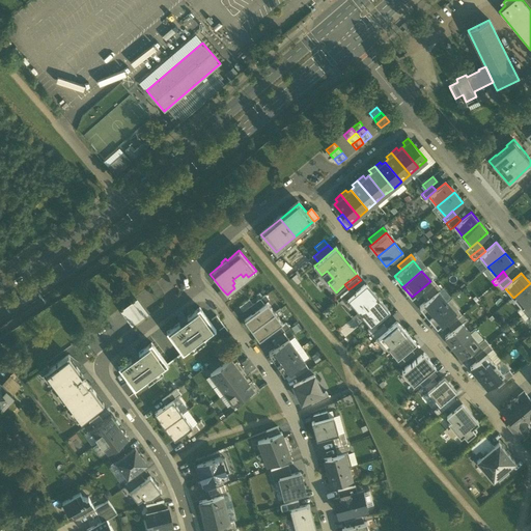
[(422,296),(437,284),(432,280),(430,281),(418,291),(422,296)]
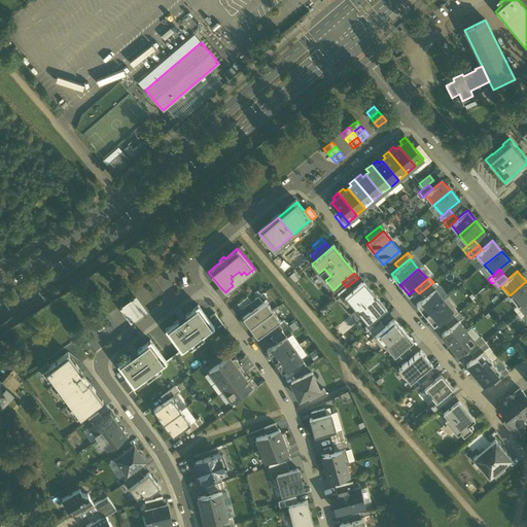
[(375,295),(363,281),(353,290),(345,296),(356,311),(375,295)]
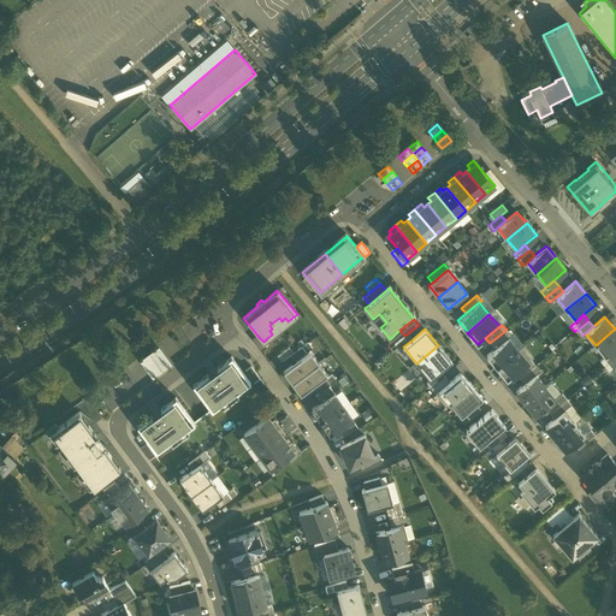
[(615,330),(615,329),(596,345),(605,357),(612,350),(615,347),(615,330)]
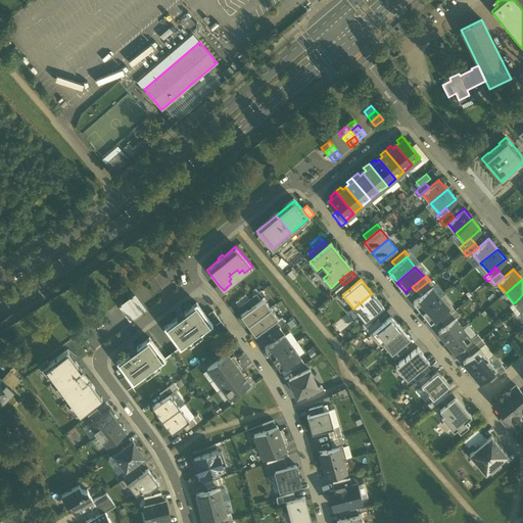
[(416,291),(420,296),(431,287),(433,285),(430,280),(416,291)]
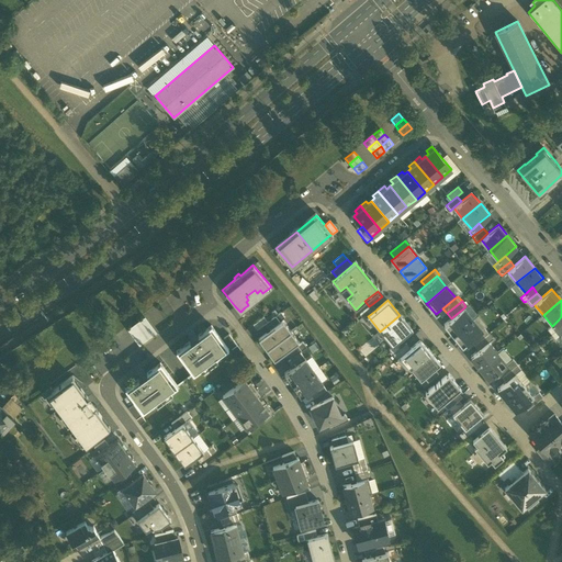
[(369,306),(360,315),(364,319),(368,316),(377,310),(372,304),(369,306)]
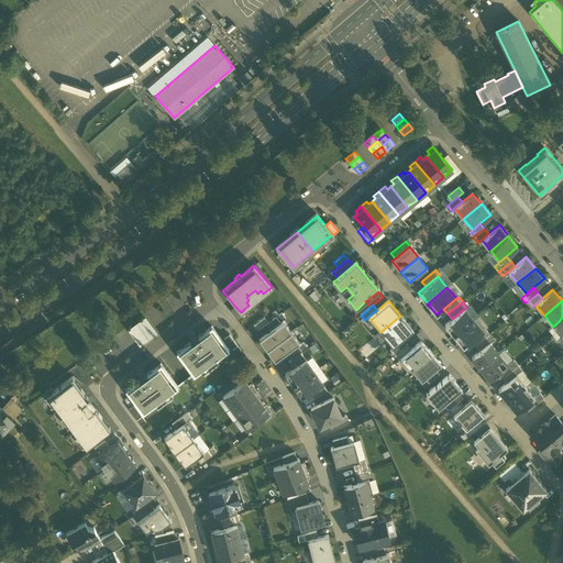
[(241,312),(235,307),(231,310),(239,321),(244,317),(241,312)]
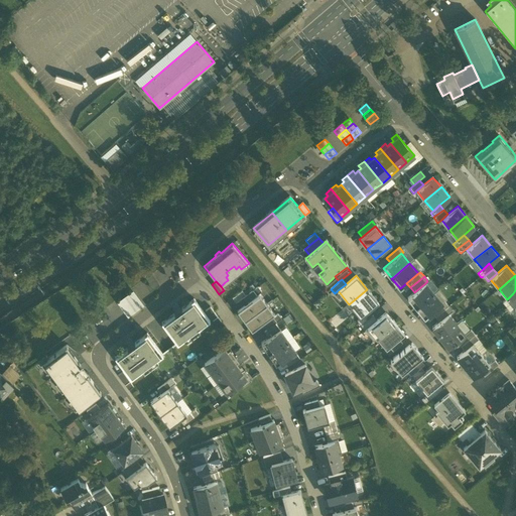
[(434,293),(425,283),(414,292),(408,297),(416,307),(434,293)]
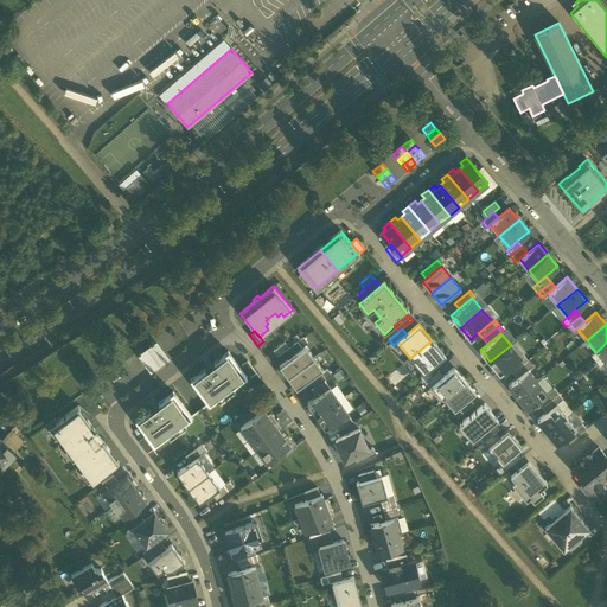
[(289,347),(287,350),(292,357),(306,346),(310,345),(304,337),(289,347)]
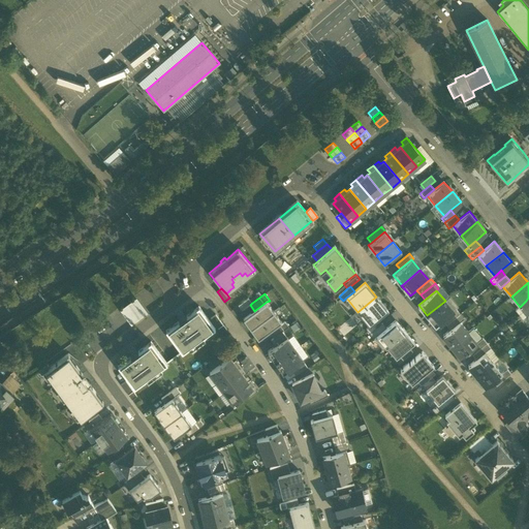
[(135,297),(127,303),(132,309),(141,303),(135,297)]
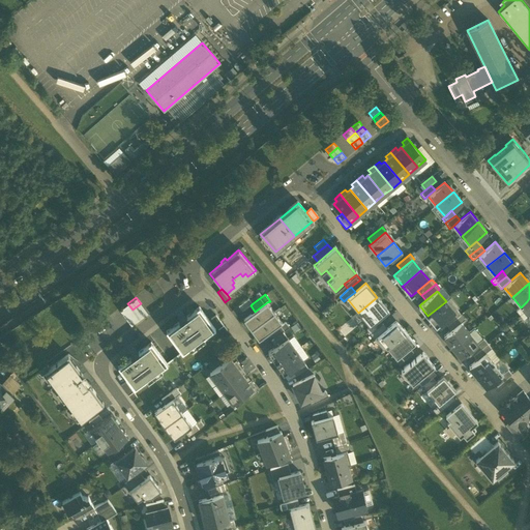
[(377,297),(358,313),(370,326),(379,319),(389,311),(377,297)]
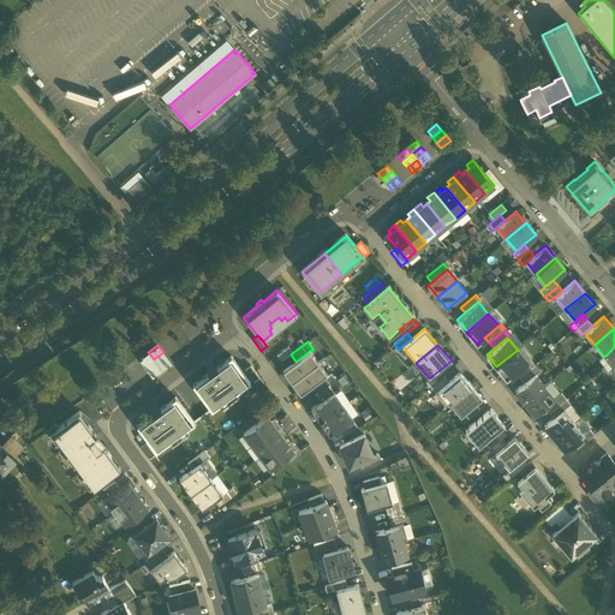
[(293,352),(288,347),(278,354),(281,360),(291,354),(293,352)]
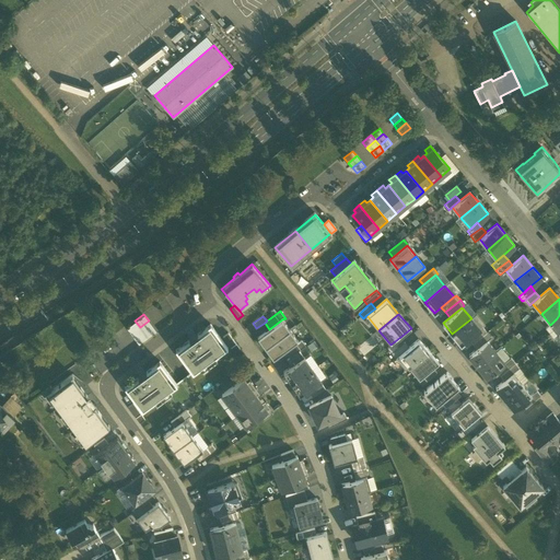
[(471,318),(452,334),(461,345),(468,338),(480,329),(471,318)]
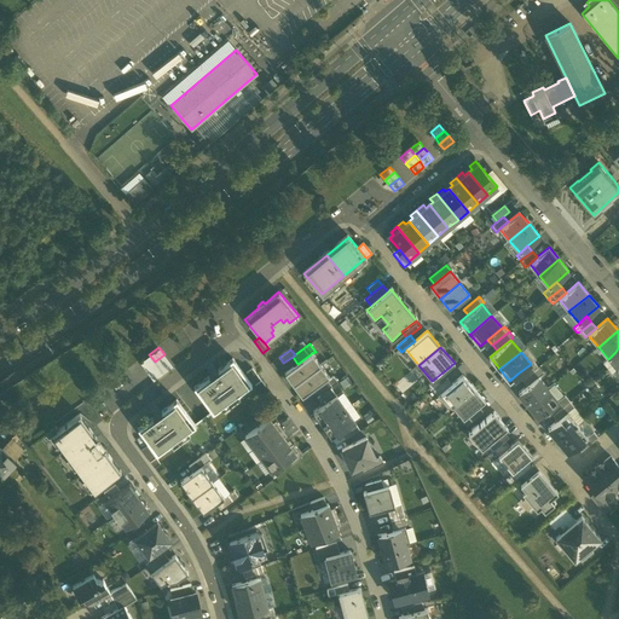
[(608,359),(603,363),(608,369),(618,358),(618,356),(615,352),(608,359)]
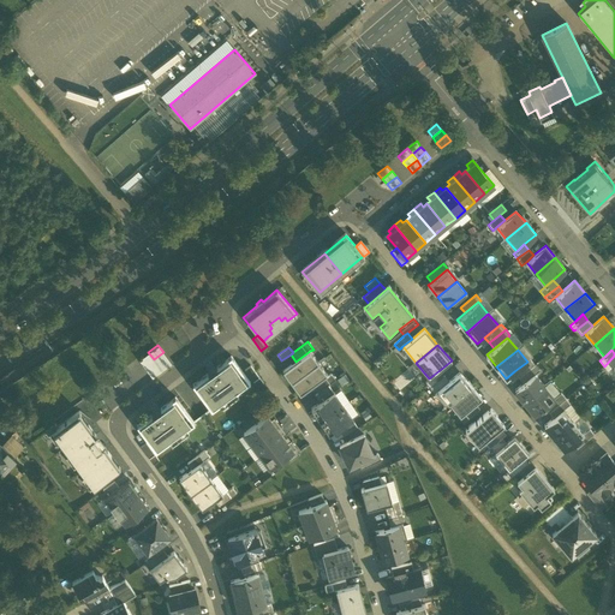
[(318,363),(310,351),(296,362),(284,371),(292,382),(318,363)]
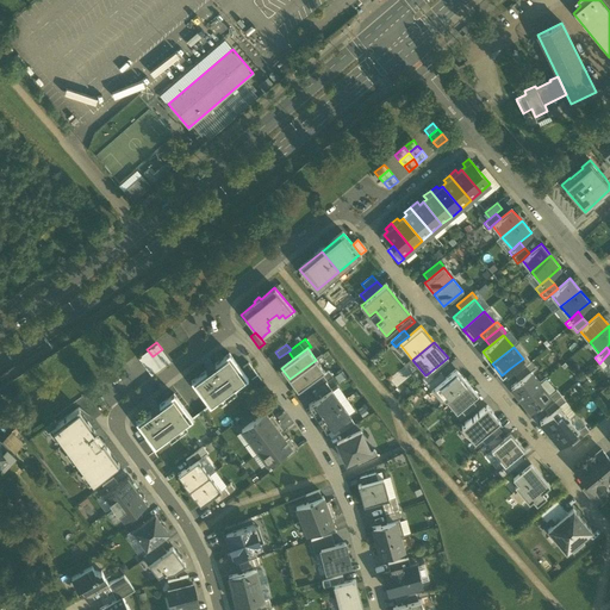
[(147,349),(137,355),(143,363),(153,356),(147,349)]
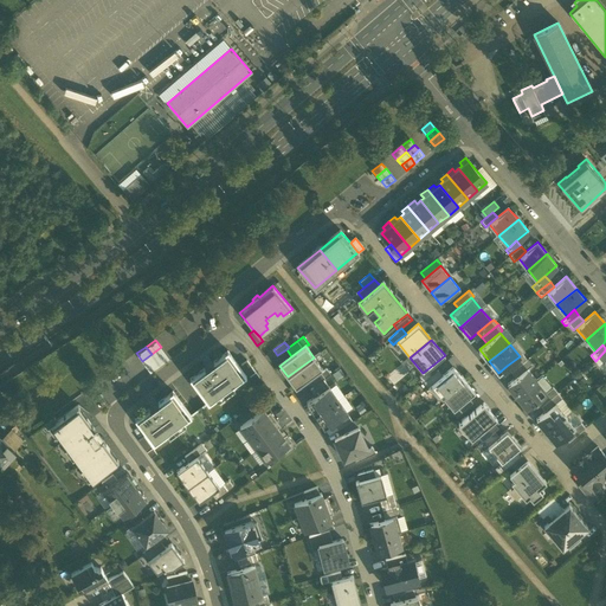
[(166,353),(161,347),(152,354),(155,360),(166,353)]
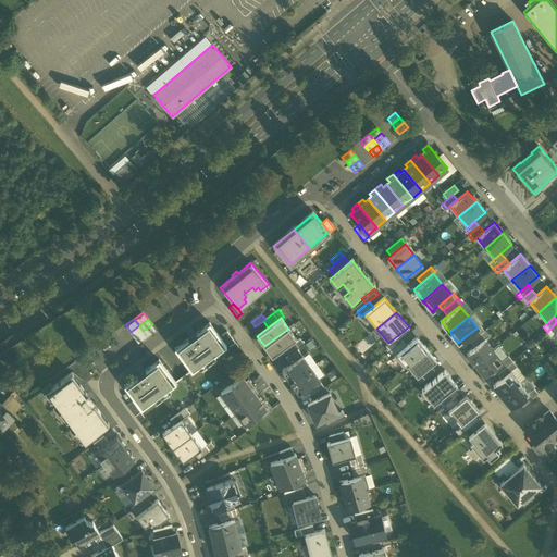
[(209,322),(174,348),(192,371),(198,366),(197,363),(212,353),(213,355),(226,345),(209,322)]
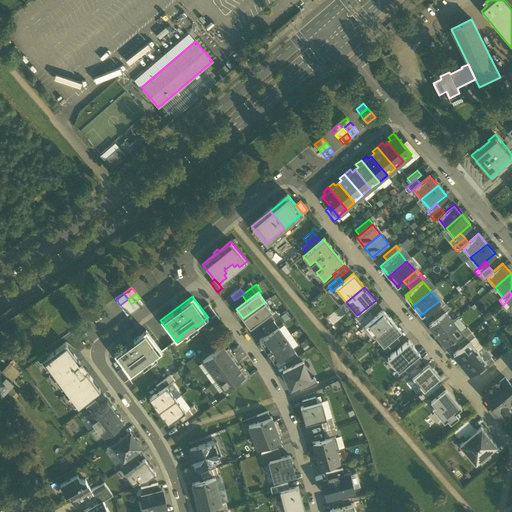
[(511,296),(503,305),(507,309),(511,306),(511,305),(511,296)]
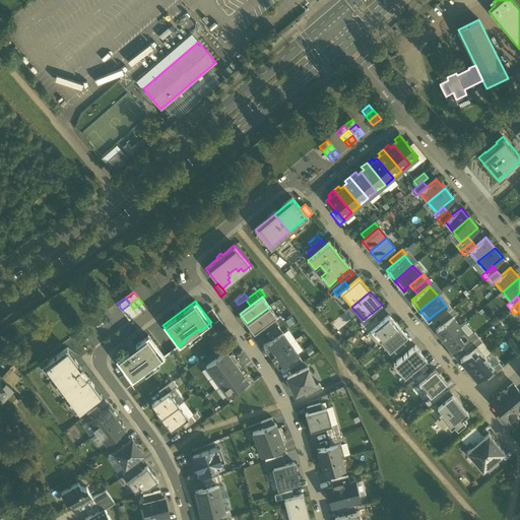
[(146,309),(142,303),(133,309),(138,315),(146,309)]
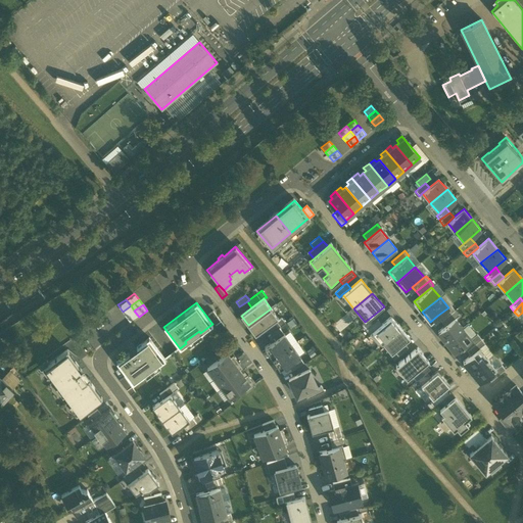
[(134,311),(131,305),(123,312),(126,317),(134,311)]
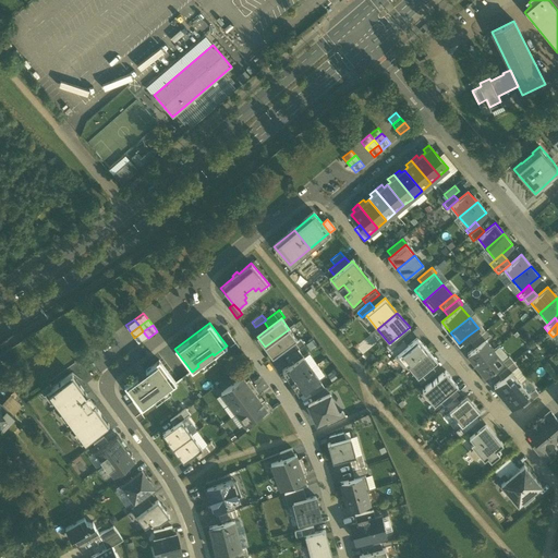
[(478,328),(466,337),(471,342),(485,331),(481,326),(478,328)]
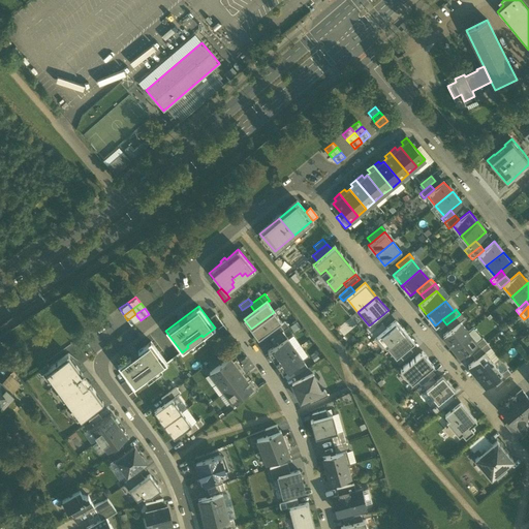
[(281,321),(274,312),(251,329),(258,339),(281,321)]
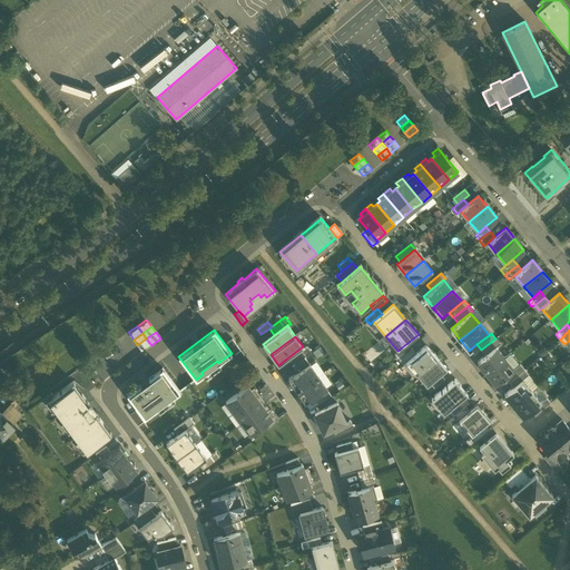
[(151,345),(146,338),(137,345),(143,352),(151,345)]
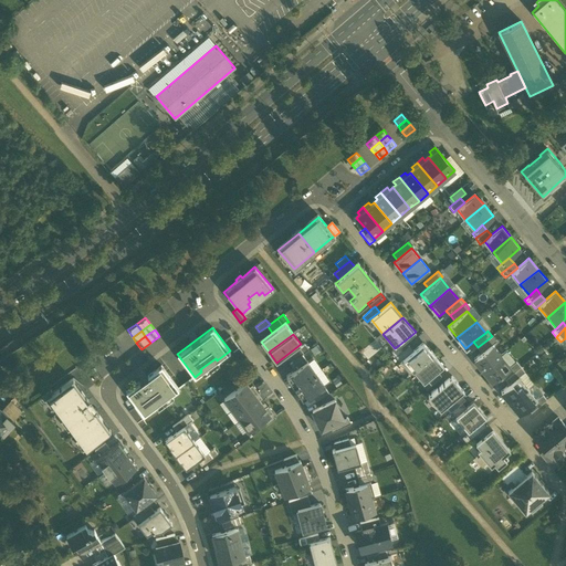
[(492,336),(478,347),(482,353),(492,344),(496,341),(492,336)]
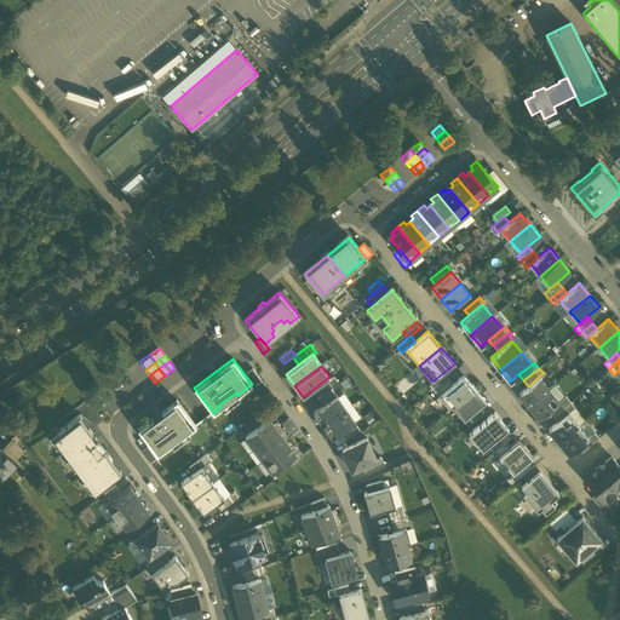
[(247,373),(260,390),(265,386),(253,369),(247,373)]
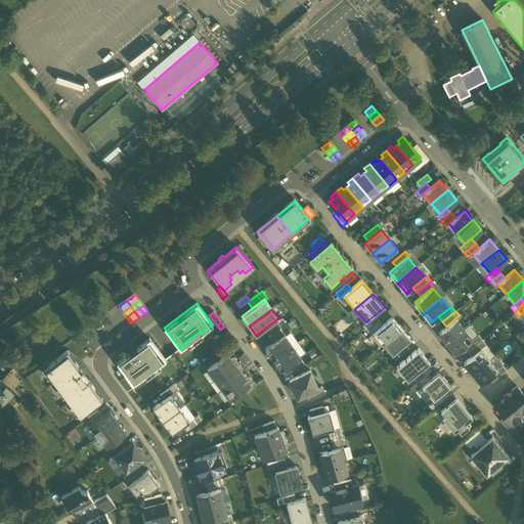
[(365,322),(362,325),(366,331),(378,320),(375,315),(365,322)]
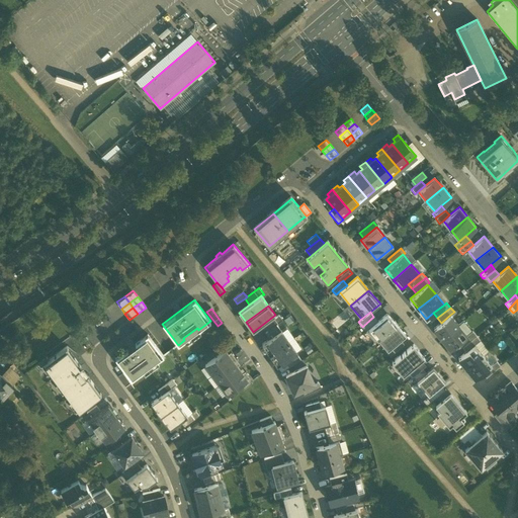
[(397,324),(387,313),(378,321),(366,331),(375,342),(378,339),(397,324)]
